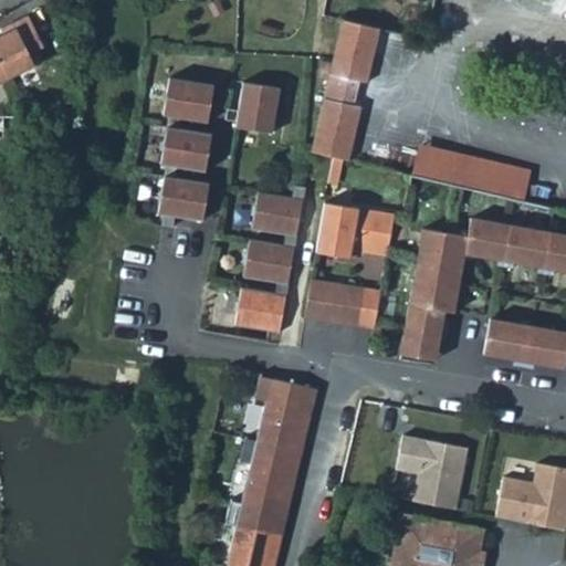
[(0,77),(42,56),(37,44),(45,41),(30,10),(14,18),(17,23),(0,31),(0,77)]
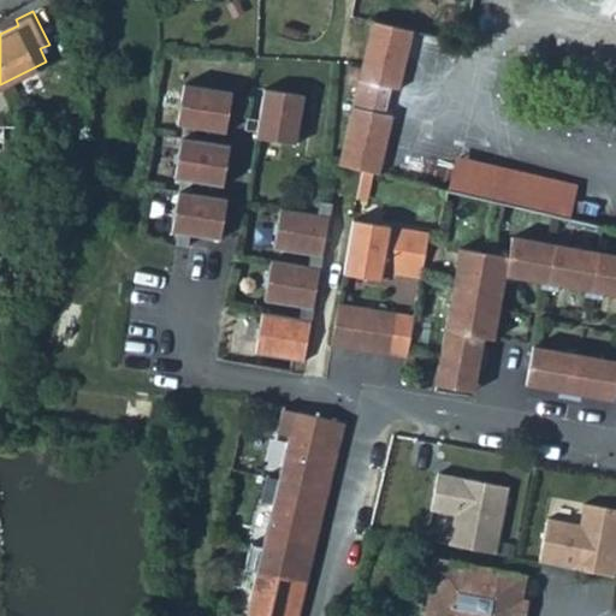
[(361,48),(402,58),(410,22),(369,12),(361,48)]
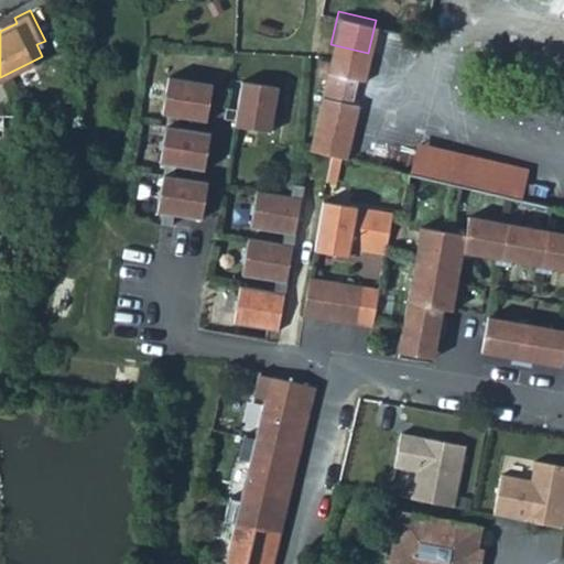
[(356,73),(362,74),(368,53),(331,44),(324,76),(354,83),(356,73)]
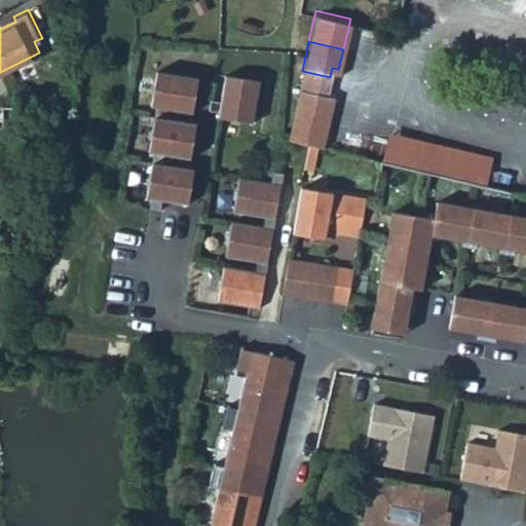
[(288,134),(322,142),(333,92),(328,91),(330,77),(302,71),(288,134)]
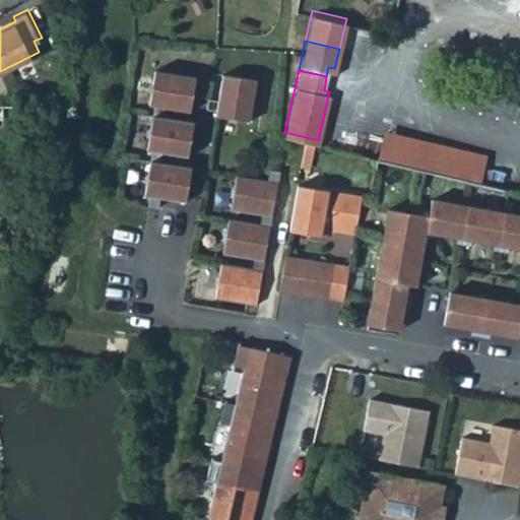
[(196,77),(155,71),(149,105),(155,106),(166,108),(191,111),(196,77)]
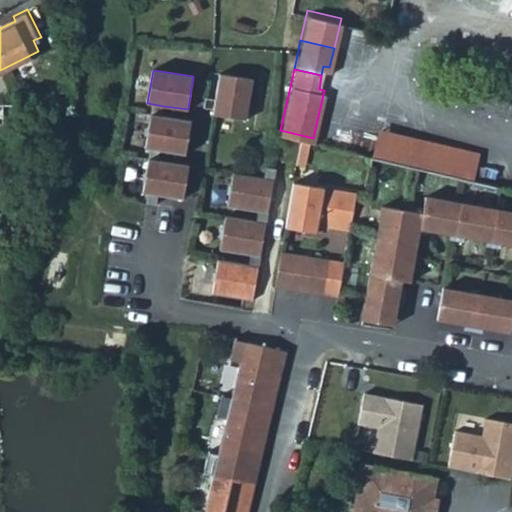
[(253,79),(220,74),(216,99),(214,109),(214,114),(246,119),(253,79)]
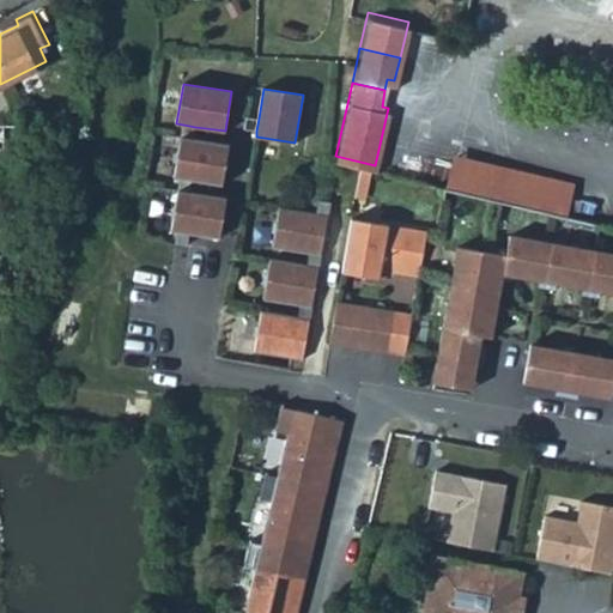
[(256,131),(259,119),(247,116),(244,128),(256,131)]
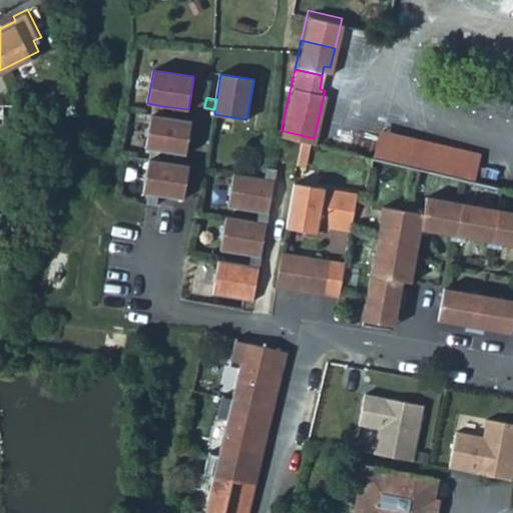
[(163,106),(153,104),(151,113),(161,115),(163,106)]
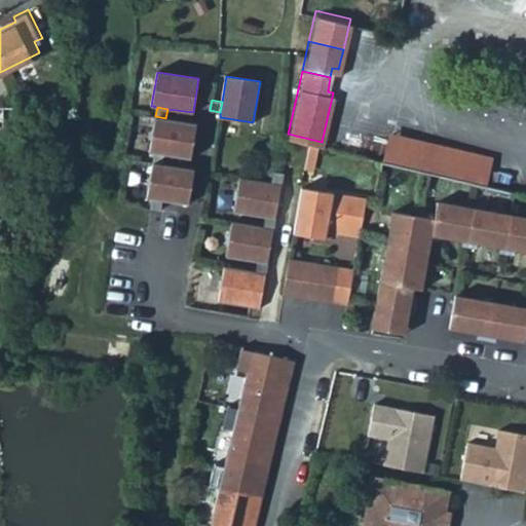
[(165,118),(155,116),(149,151),(154,152),(165,154),(191,158),(196,123),(165,118)]
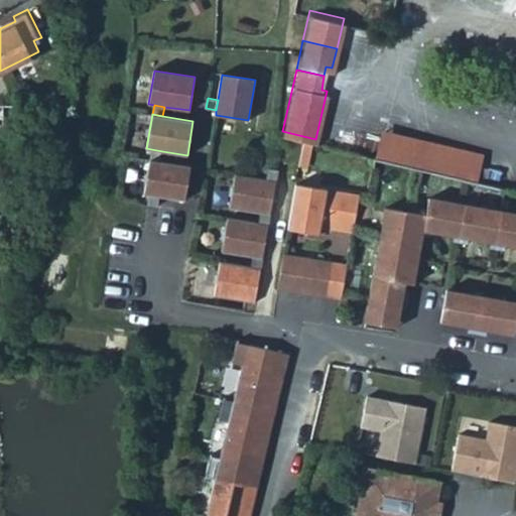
[(482,148),(381,126),(376,153),(476,176),(482,148)]
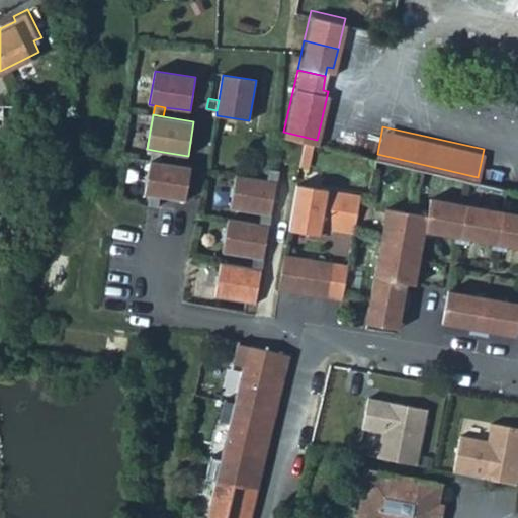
[(163,152),(152,150),(150,160),(161,162),(163,152)]
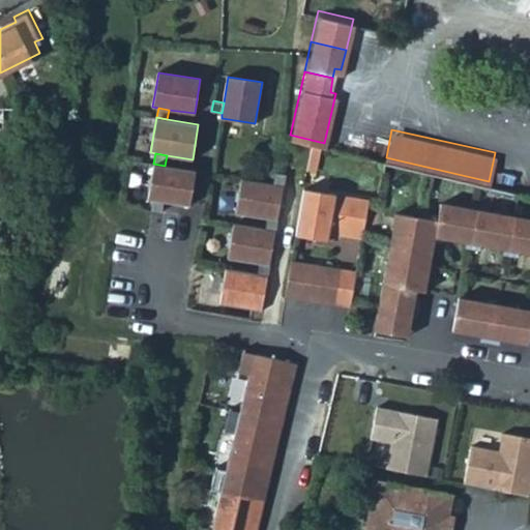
[(189,205),(196,171),(165,166),(153,164),(148,199),(153,200),(164,201),(189,205)]
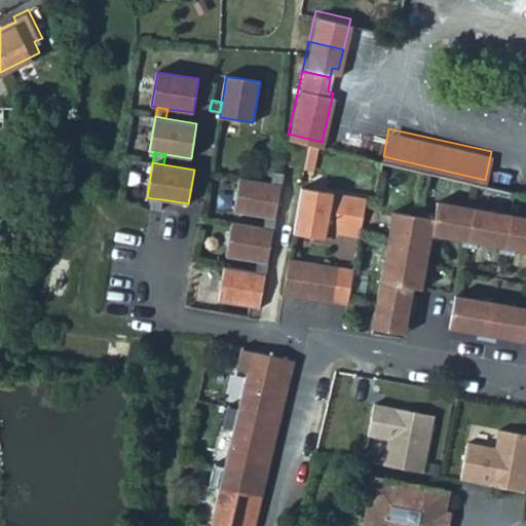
[(238,174),(233,209),(274,215),(280,180),(238,174)]
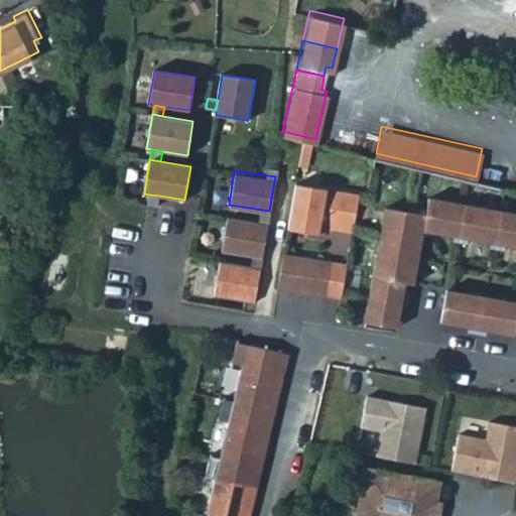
[(361,188),(296,177),(289,221),(321,227),(323,218),(355,224),(361,188)]
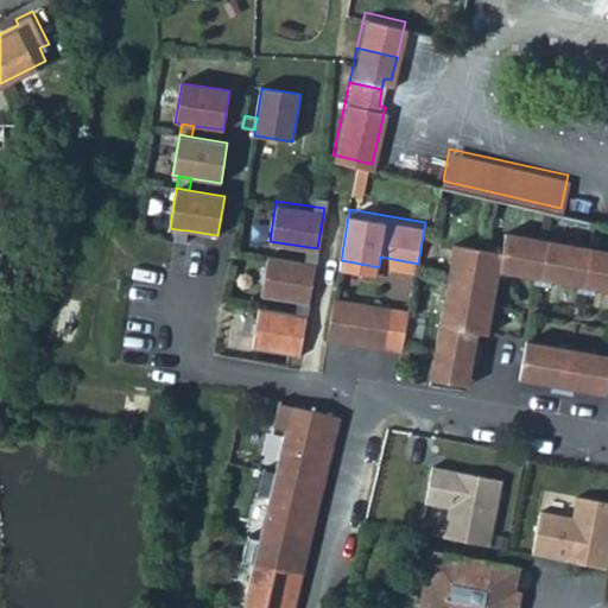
[(607,239),(506,223),(502,244),(455,235),(436,355),(474,361),(480,324),(489,325),(499,267),(510,268),(512,257),(518,258),(517,265),(537,267),(536,273),(552,276),(555,264),(561,265),(559,271),(580,274),(578,280),(595,283),(597,270),(605,271),(603,278),(607,278),(607,239)]
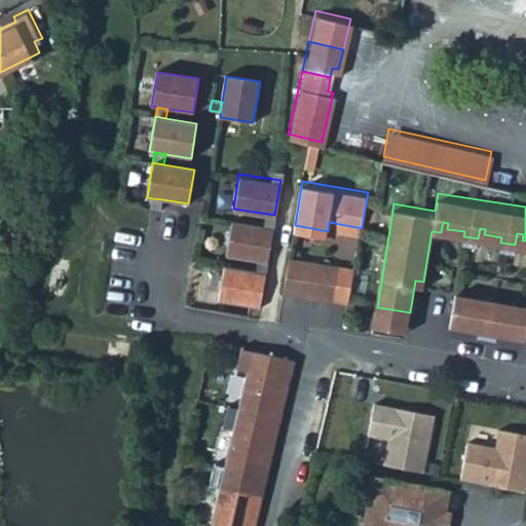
[(162,199),(152,198),(151,208),(160,210),(162,199)]
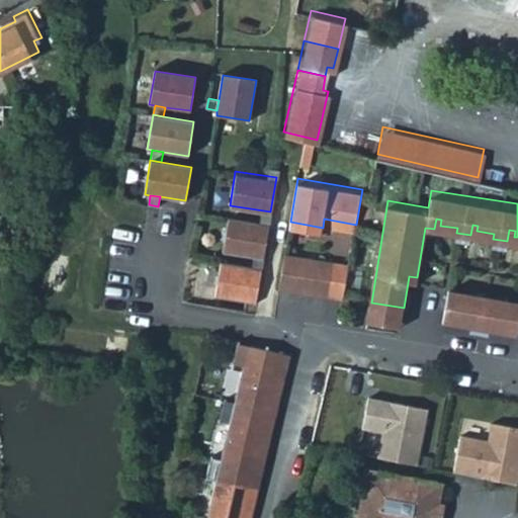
[(228,217),(222,251),(253,255),(263,257),(268,223),(228,217)]
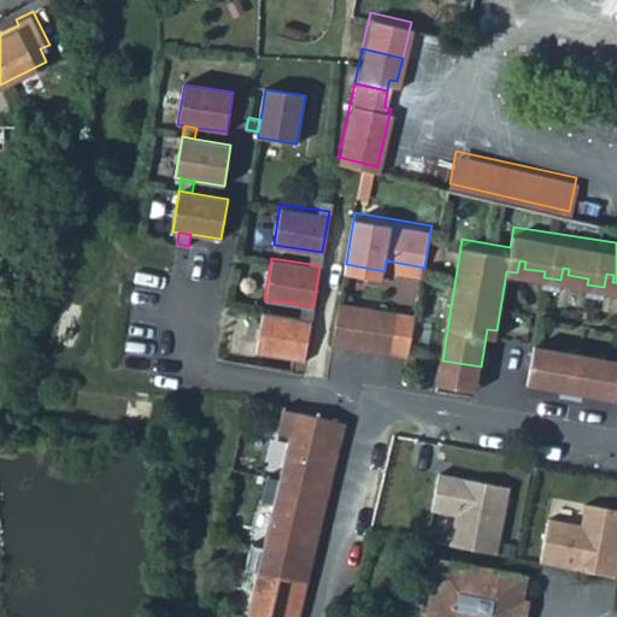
[(339,300),(331,338),(352,341),(358,303),(339,300)]
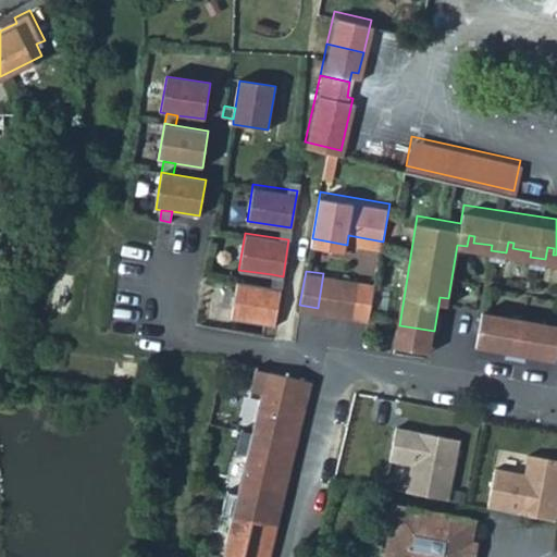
[(341,275),(323,273),(318,308),(335,310),(341,275)]
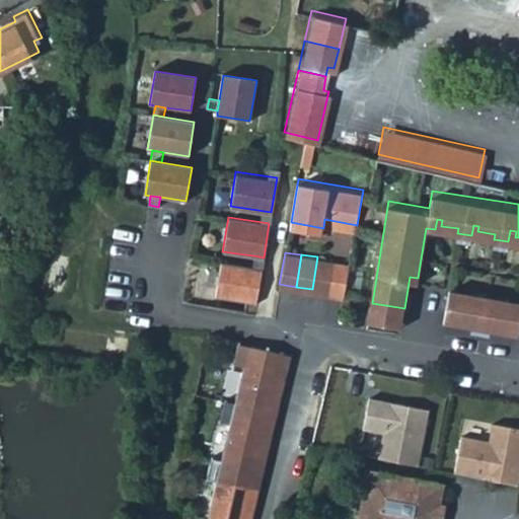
[(317,256),(312,289),(328,291),(334,258),(317,256)]
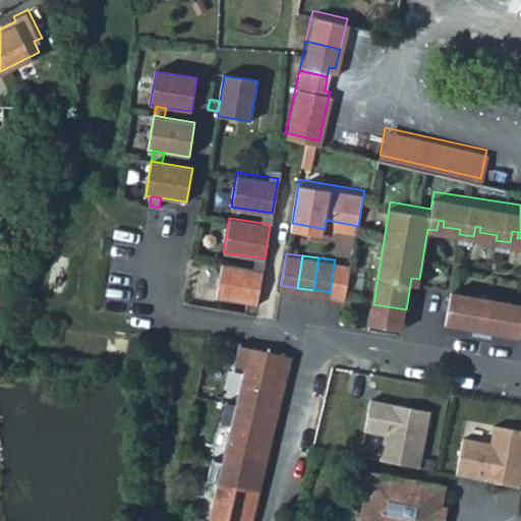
[(350,263),(335,259),(330,292),(329,295),(344,298),(350,263)]
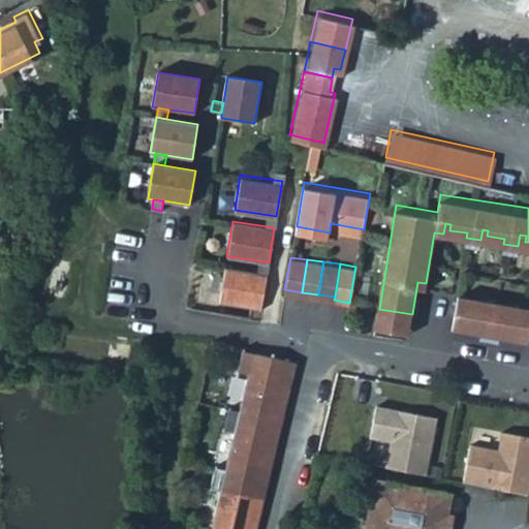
[(224,267),(218,302),(251,307),(260,308),(267,273),(224,267)]
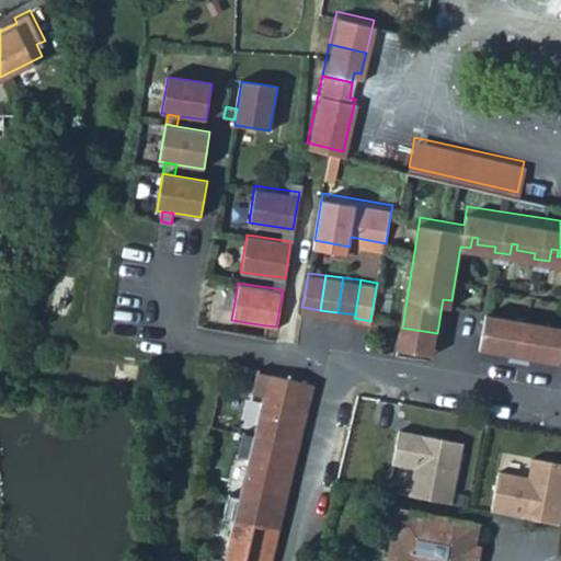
[(560,318),(487,306),(481,341),(505,345),(506,339),(512,340),(511,352),(530,355),(533,343),(538,344),(537,351),(560,355),(560,354),(560,318)]
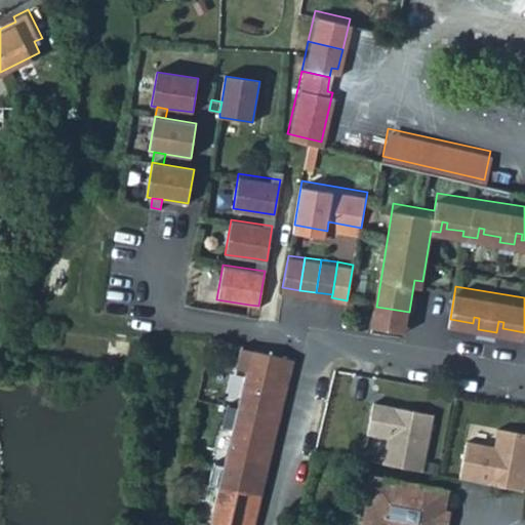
[(409,312),(376,307),(374,320),(407,325),(409,312)]
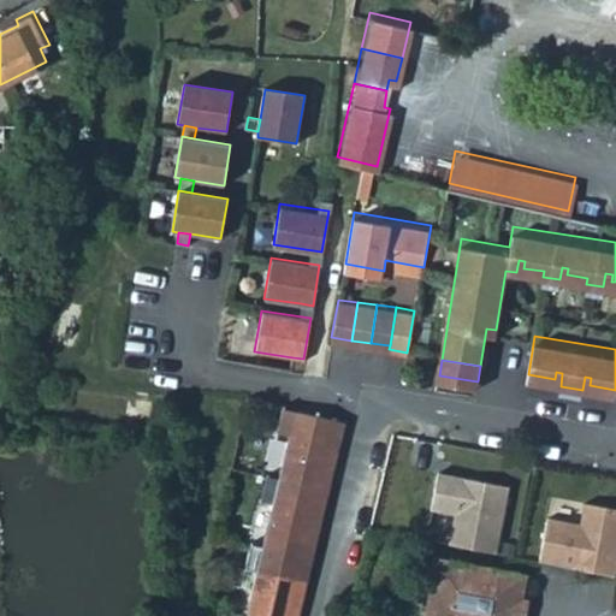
[(282,407),(276,432),(288,436),(278,478),(329,490),(345,422),(282,407)]
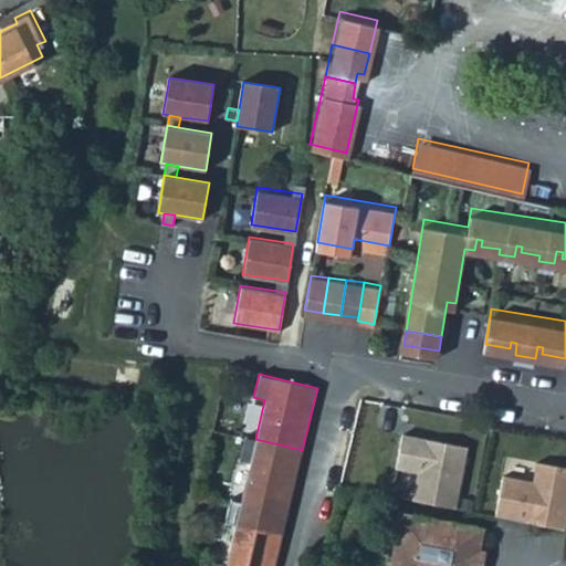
[(469,446),(404,433),(397,470),(417,474),(411,499),(458,506),(469,446)]
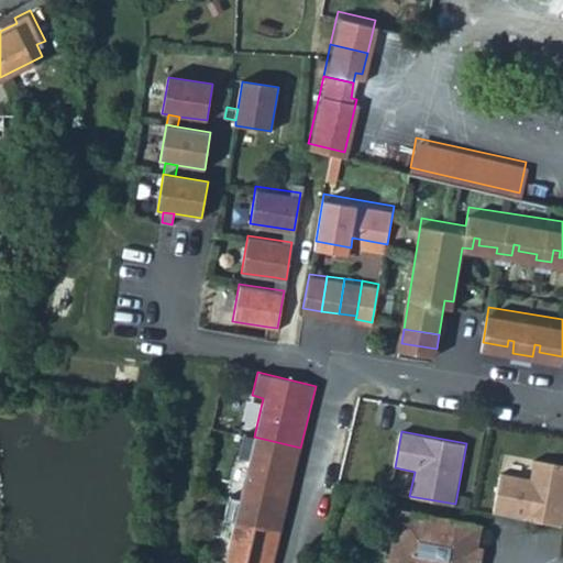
[(240,499),(286,510),(300,448),(254,437),(243,434),(238,457),(249,460),(240,499)]
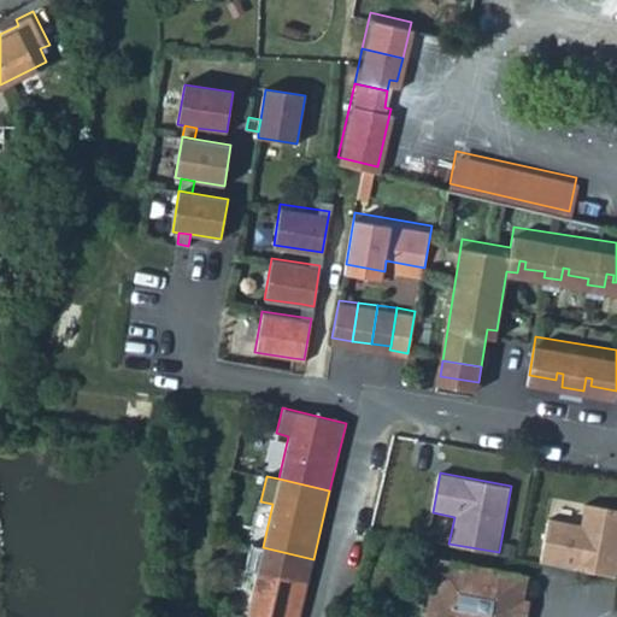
[(616,576),(616,509),(585,504),(581,523),(550,517),(541,563),(616,577),(616,576)]
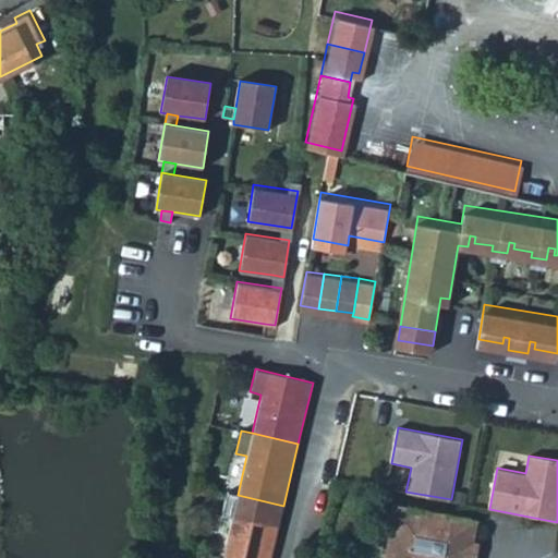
[(223,557),(229,557),(271,557),(283,506),(238,495),(227,493),(221,514),(232,518),(223,557)]
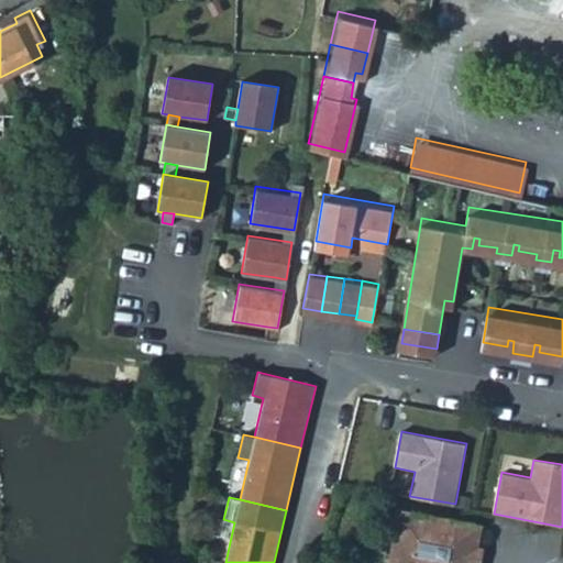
[(389,562),(466,562),(471,548),(475,548),(479,525),(400,509),(389,562)]
